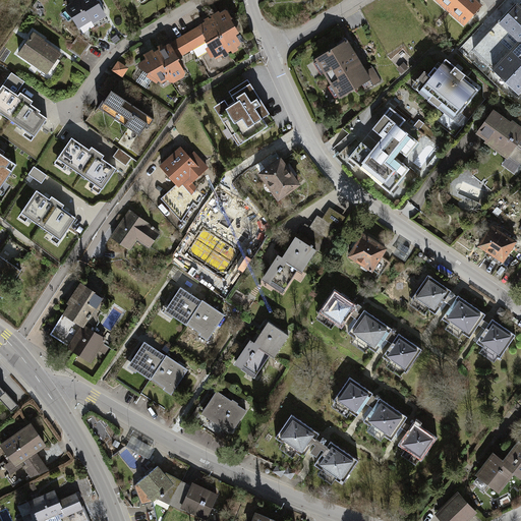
[(95,0),(81,0),(68,8),(78,26),(91,18),(93,22),(105,15),(99,6),(103,4),(100,0),(97,0),(96,1),(95,0)]
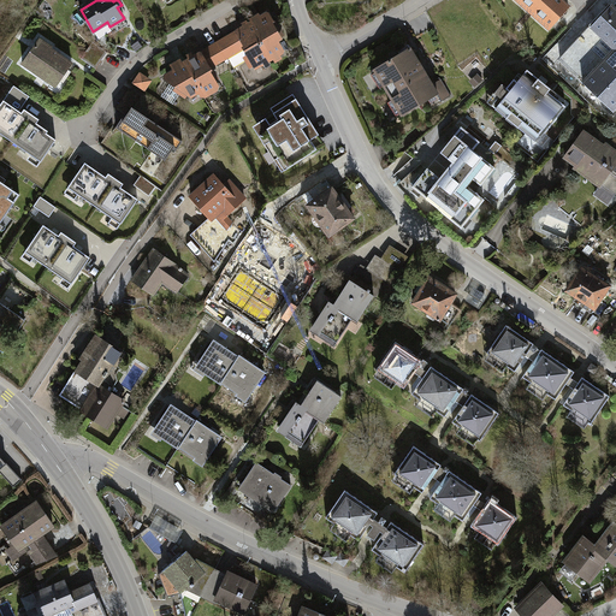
[(567,9),(557,0),(517,0),(550,28),(567,9)]
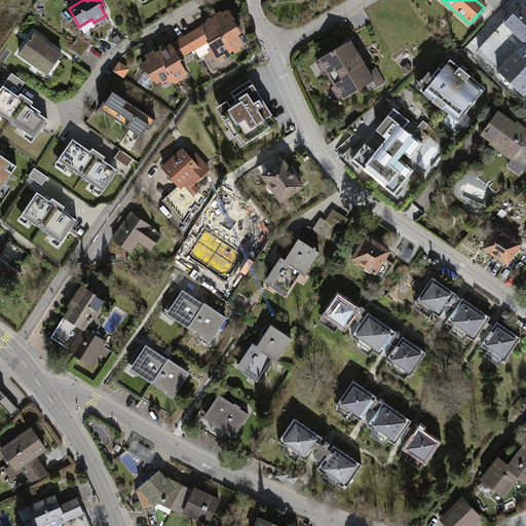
[(522,94),(524,96),(525,95),(525,94),(525,92),(525,7),(523,5),(518,10),(516,8),(509,16),(511,19),(479,51),(497,69),(496,70),(498,72),(499,71),(505,77),(505,78),(506,79),(508,79),(515,85),(514,86),(516,87),(523,94),(522,94)]
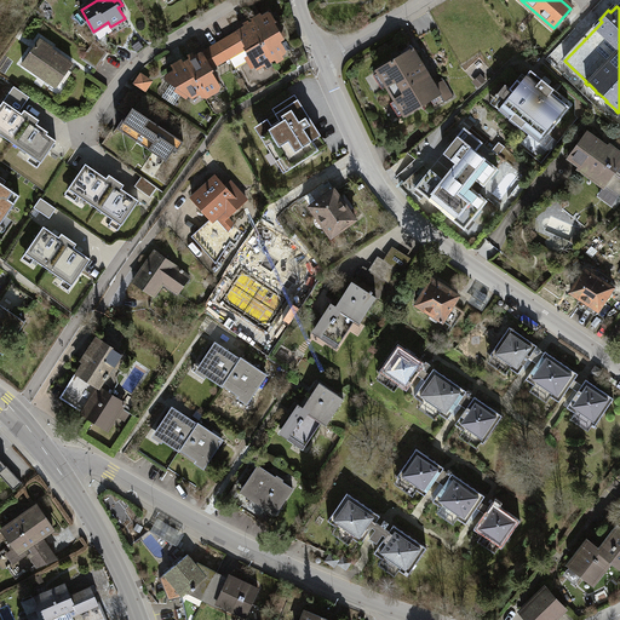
[(269,15),(256,23),(258,28),(257,29),(264,41),(262,42),(270,57),(269,57),(270,61),(283,52),(283,51),(285,50),(283,50),(277,38),(279,35),(274,26),(275,24),(275,23),(275,22),(271,16),(270,15),(269,15)]
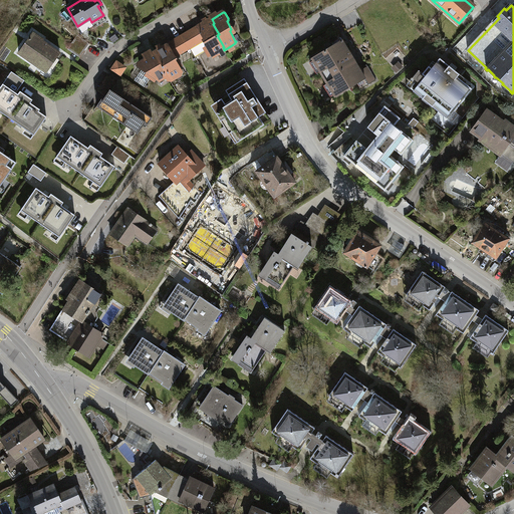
[(214,23),(212,19),(199,26),(199,27),(199,28),(201,32),(200,32),(201,34),(202,33),(209,45),(208,45),(208,46),(208,47),(209,48),(213,54),(213,55),(214,56),(215,56),(220,53),(220,52),(224,50),(223,47),(224,47),(217,35),(219,34),(213,24),(214,23)]
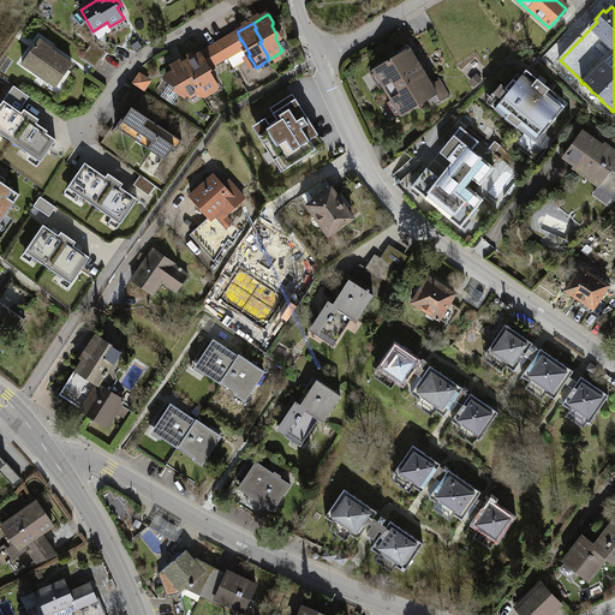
[(238,33),(238,31),(233,34),(242,47),(242,48),(240,49),(227,58),(233,69),(250,58),(249,57),(249,55),(249,54),(250,54),(242,40),(240,41),(239,39),(240,39),(238,34),(238,33)]
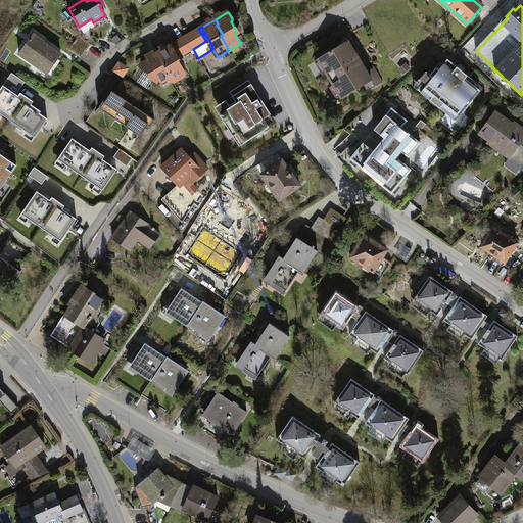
[(205,40),(198,29),(186,37),(193,49),(204,42),(205,41),(205,40)]
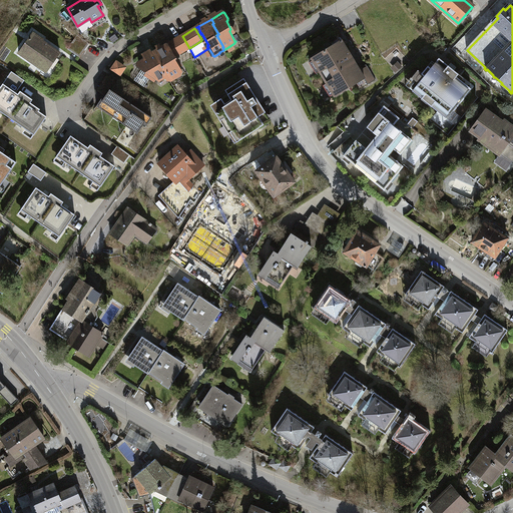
[(32,33),(19,53),(46,71),(46,70),(47,71),(60,53),(41,41),(42,39),(32,33)]
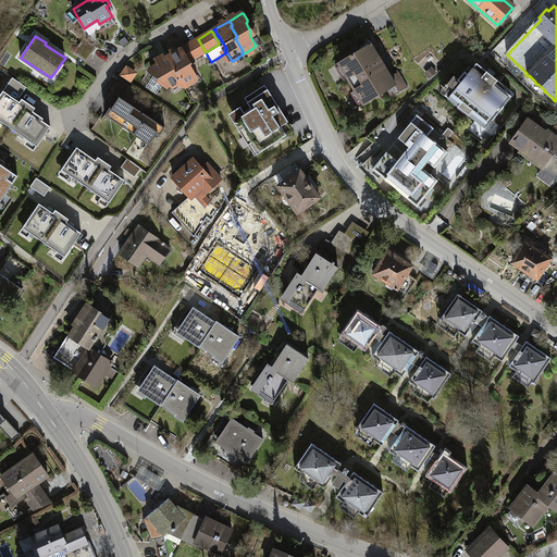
[(93,54),(97,48),(84,38),(78,46),(93,54)]
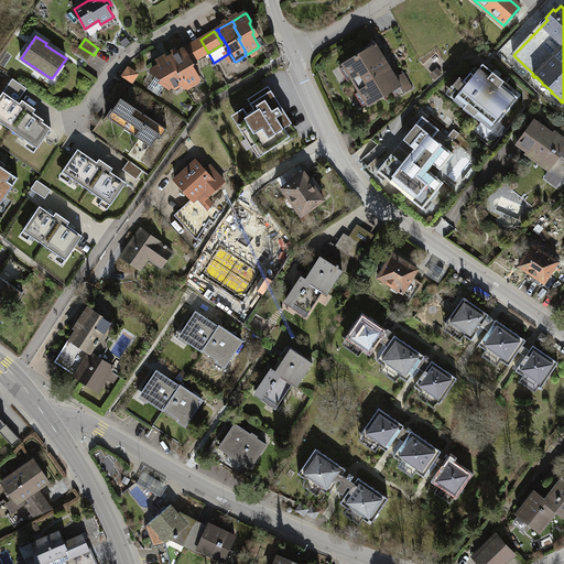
[(208,53),(201,40),(186,47),(194,60),(194,61),(195,61),(196,60),(208,53)]
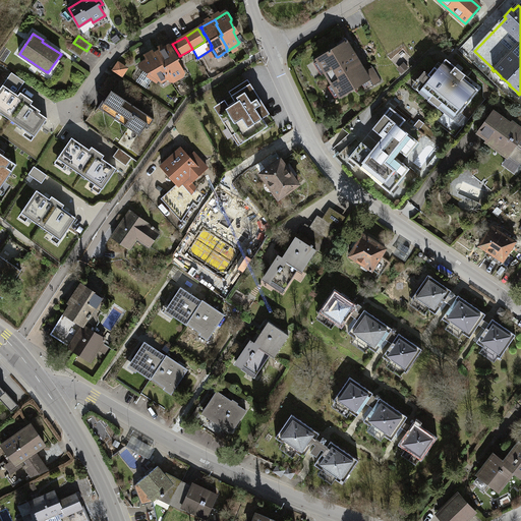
[(366,73),(347,41),(319,58),(327,71),(325,72),(332,84),(334,83),(342,97),(369,79),(373,87),(382,81),(373,68),(366,73)]
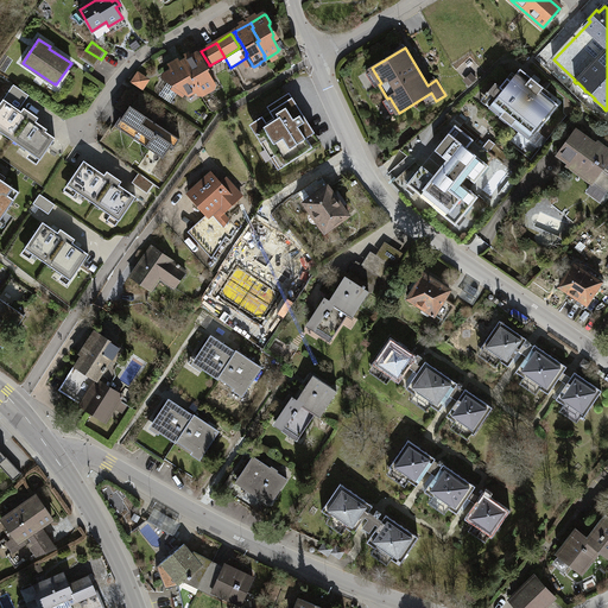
[(95,68),(101,59),(86,50),(81,58),(95,68)]
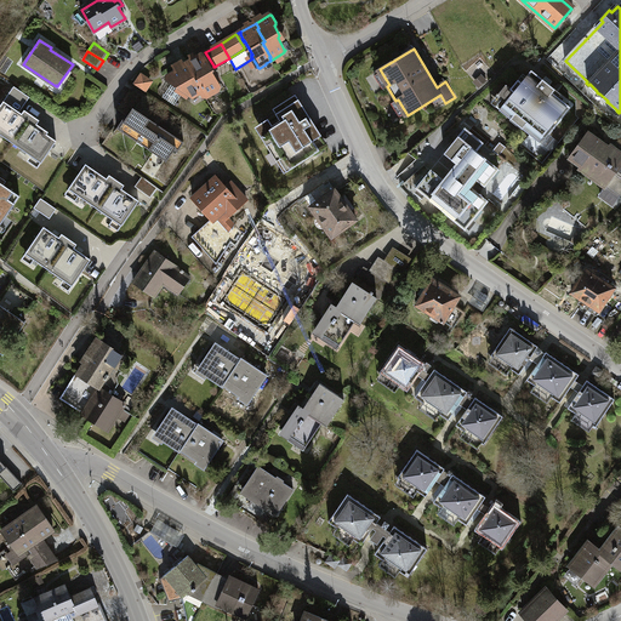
[(200,55),(201,56),(203,55),(204,56),(212,70),(216,67),(216,66),(215,67),(214,67),(214,66),(205,52),(200,55)]
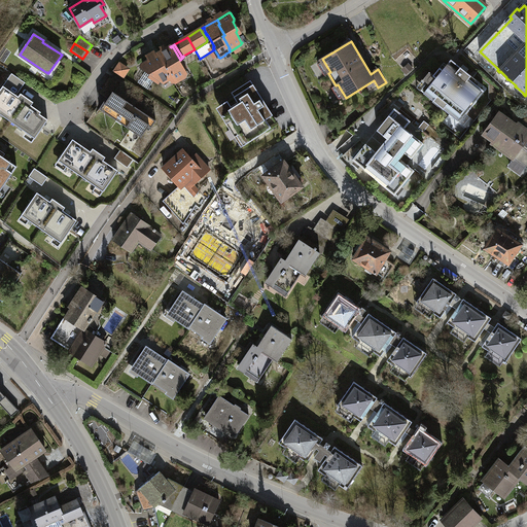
[(171,47),(160,54),(170,72),(171,73),(171,75),(171,76),(171,77),(173,81),(174,81),(175,82),(176,81),(184,76),(185,76),(185,75),(185,74),(185,73),(178,61),(180,60),(173,47),(172,46),(171,47)]
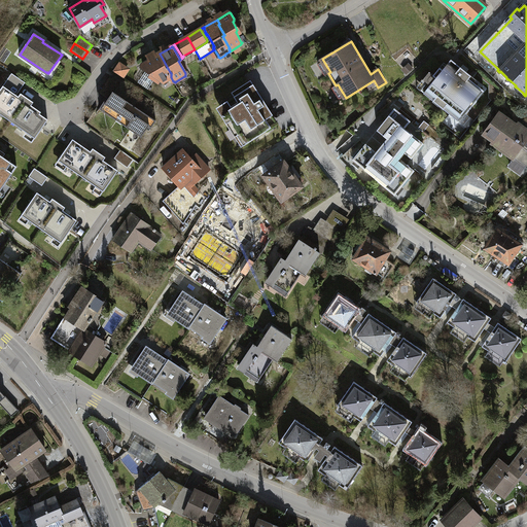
[(165,81),(171,77),(171,76),(171,75),(171,73),(170,72),(160,54),(156,55),(155,56),(156,57),(144,63),(143,64),(143,65),(143,66),(143,68),(143,69),(145,70),(157,77),(163,81),(164,81),(165,81)]
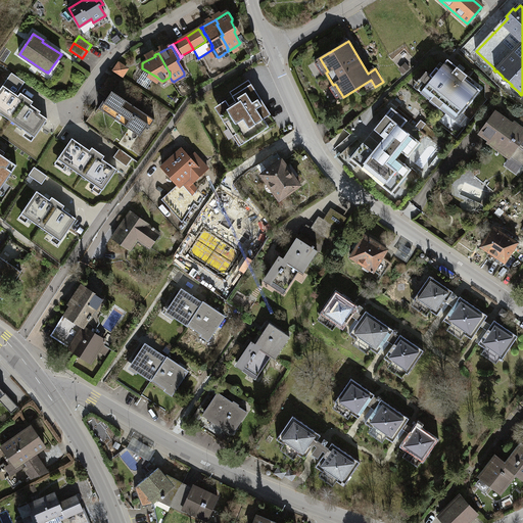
[(395,59),(402,69),(413,63),(407,53),(395,59)]
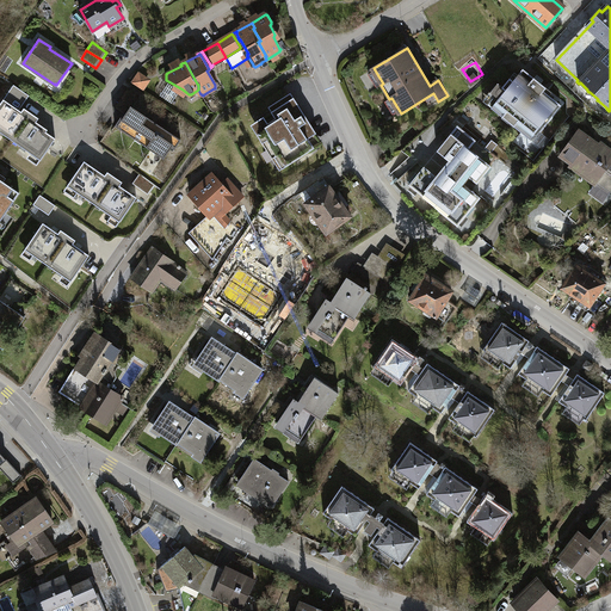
[(547,88),(523,69),(513,81),(510,79),(503,88),(506,91),(492,109),(503,117),(506,113),(517,123),(513,127),(530,140),(559,105),(561,106),(561,105),(543,92),(547,88)]
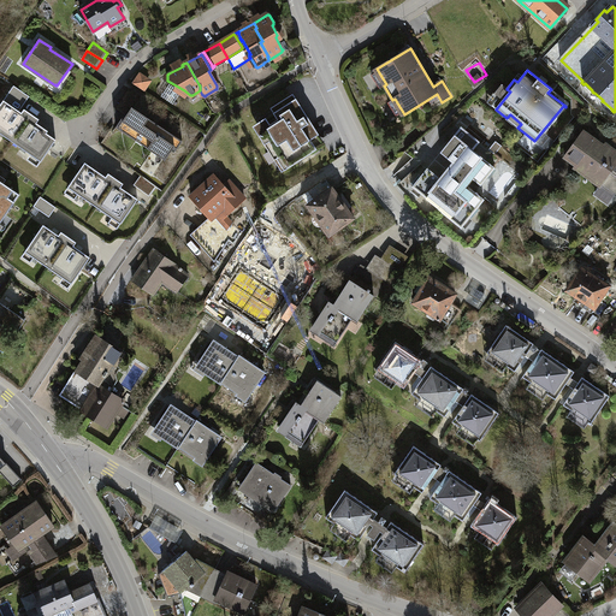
[(141,75),(134,83),(144,90),(149,83),(149,82),(149,81),(148,80),(141,75)]
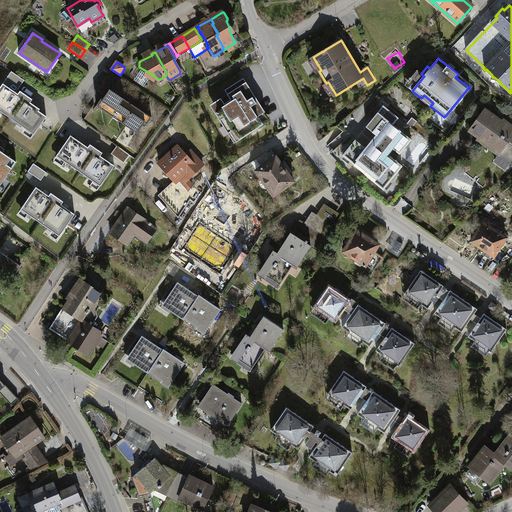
[(153,75),(141,68),(134,79),(145,87),(153,75)]
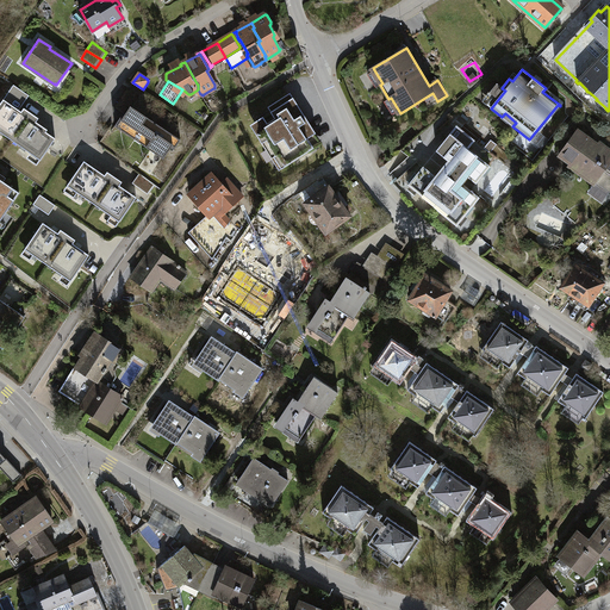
[(29,95),(13,85),(0,104),(0,131),(12,141),(31,113),(24,109),(22,112),(19,110),(29,95)]
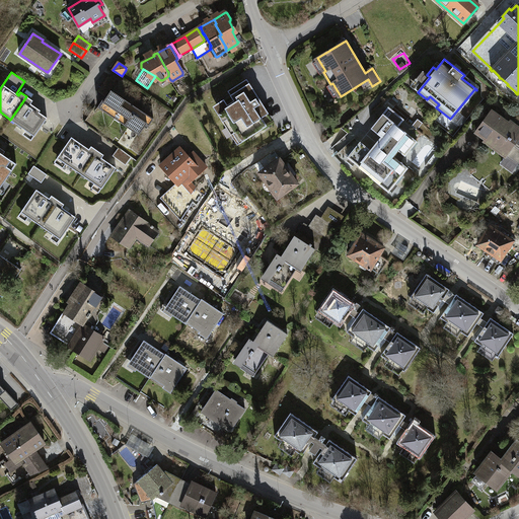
[(228,91),(232,98),(225,102),(223,100),(213,106),(221,120),(226,116),(240,138),(242,137),(245,140),(261,131),(258,127),(270,120),(267,115),(269,114),(249,83),(247,84),(244,80),(228,91)]
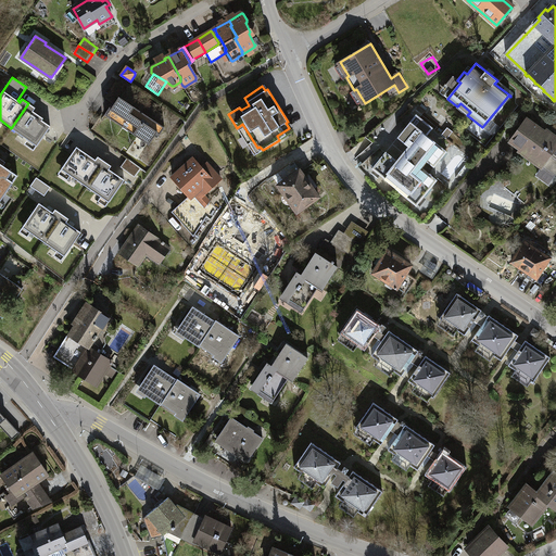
[(165,127),(119,97),(115,103),(113,102),(104,115),(149,144),(156,134),(159,136),(165,127)]
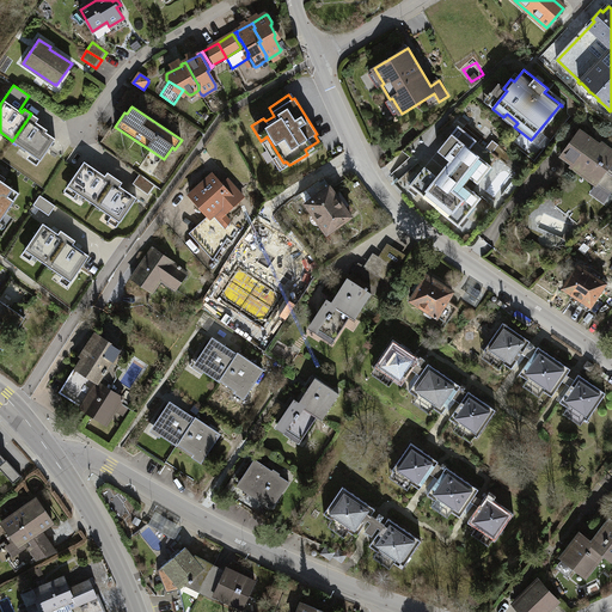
[(31,114),(12,141),(41,160),(55,139),(46,133),(48,130),(36,122),(38,118),(31,114)]
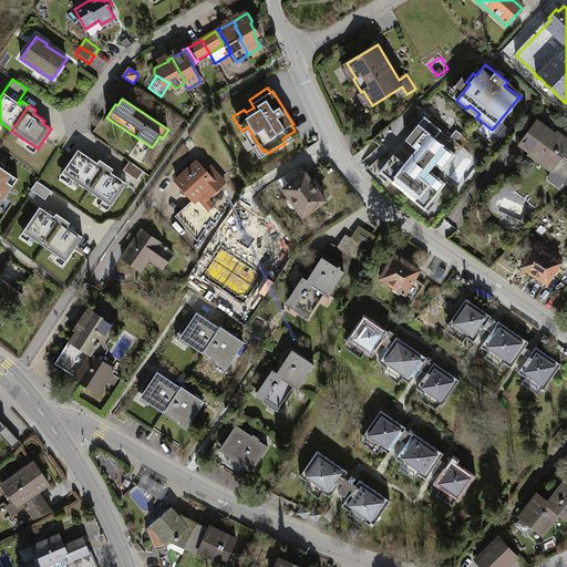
[(408,195),(425,209),(445,184),(428,169),(421,177),(420,176),(432,161),(443,171),(455,155),(435,138),(441,131),(424,117),(405,141),(418,150),(405,165),(393,155),(380,172),(408,194),(408,195)]
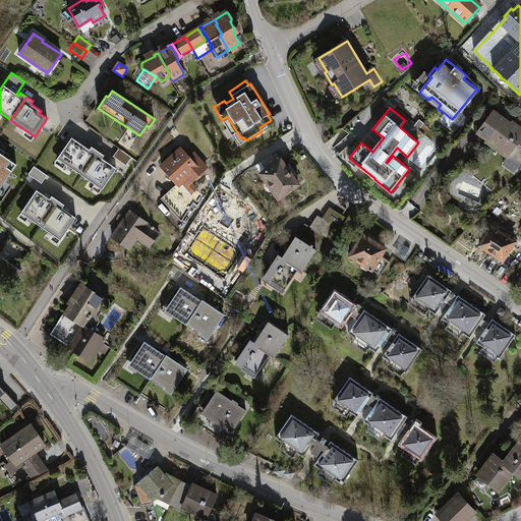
[(494,111),(478,132),(509,155),(520,164),(520,163),(520,128),(516,125),(515,122),(512,124),(494,111)]
